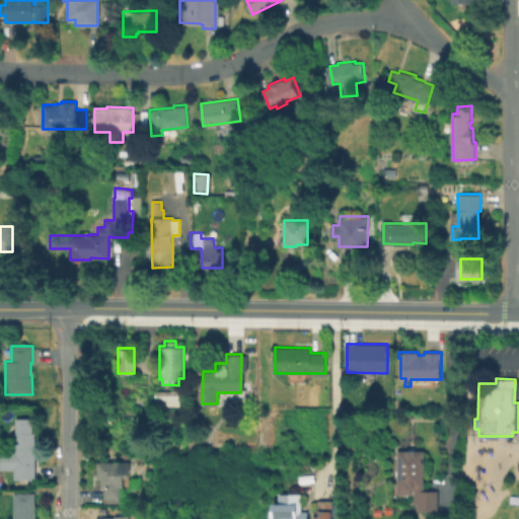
[(184,406),(154,406),(154,389),(184,390),(184,406)]
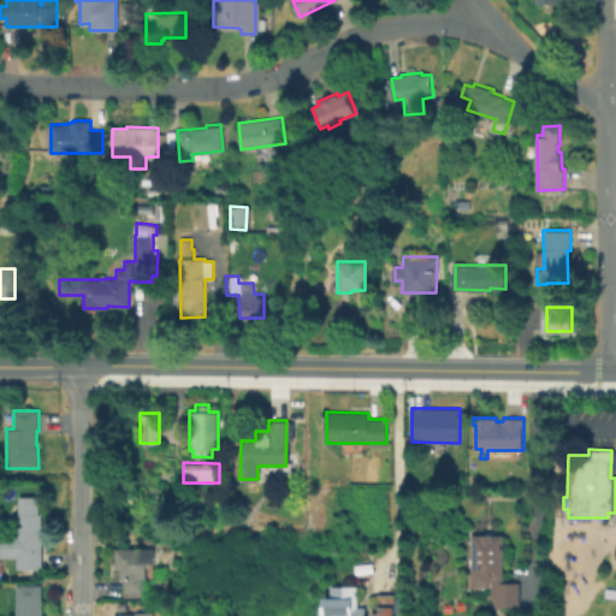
[(42,514),(42,568),(17,568),(17,557),(1,557),(1,535),(18,535),(17,514),(42,514)]
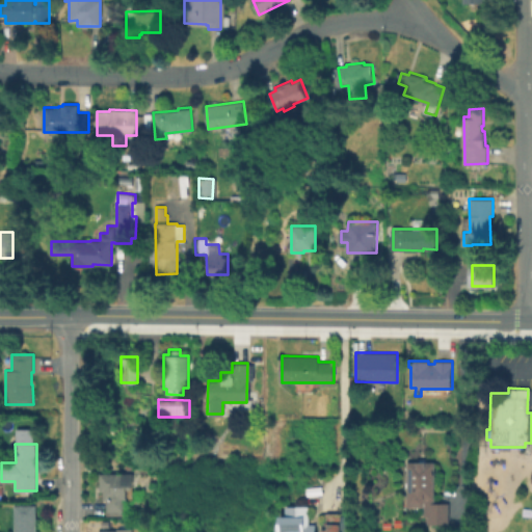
[(447,524),(426,524),(426,517),(422,517),(422,507),(405,507),(405,461),(433,461),(433,502),(447,502),(447,524)]
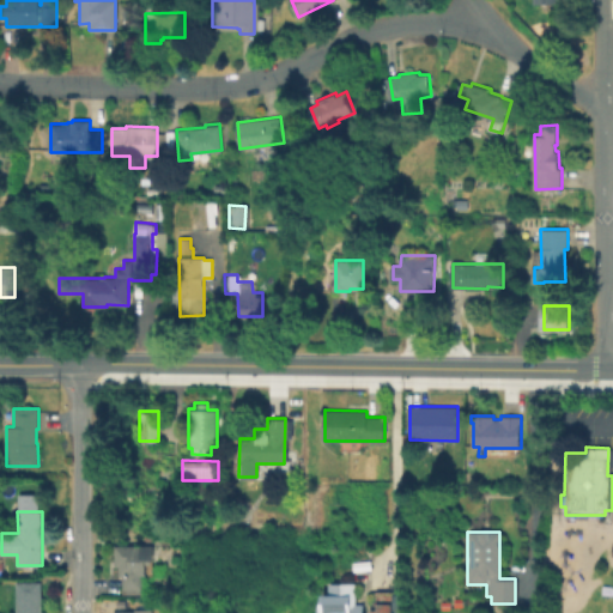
[(145,560),(145,576),(143,576),(143,593),(123,593),(123,575),(120,574),(120,565),(115,565),(115,545),(152,545),(152,559),(145,560)]
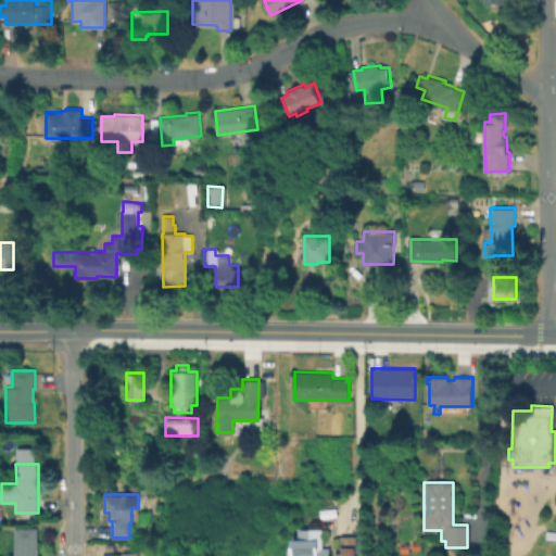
[(328,555),(285,555),(285,550),(289,550),(289,540),(298,540),(298,529),(323,529),(323,547),(328,547),(328,555)]
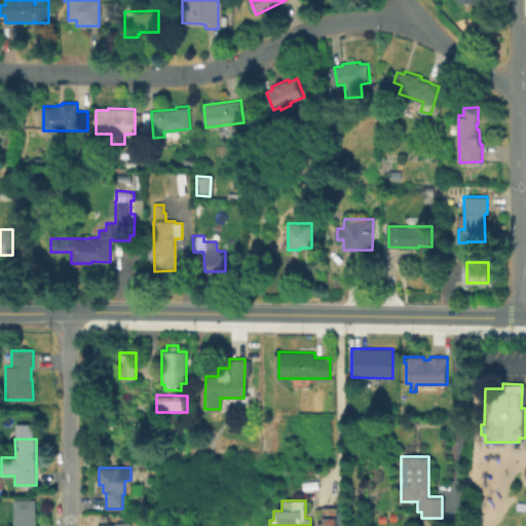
[(315,525),(315,523),(320,523),(320,506),(337,506),(337,509),(344,509),(344,525),(315,525)]
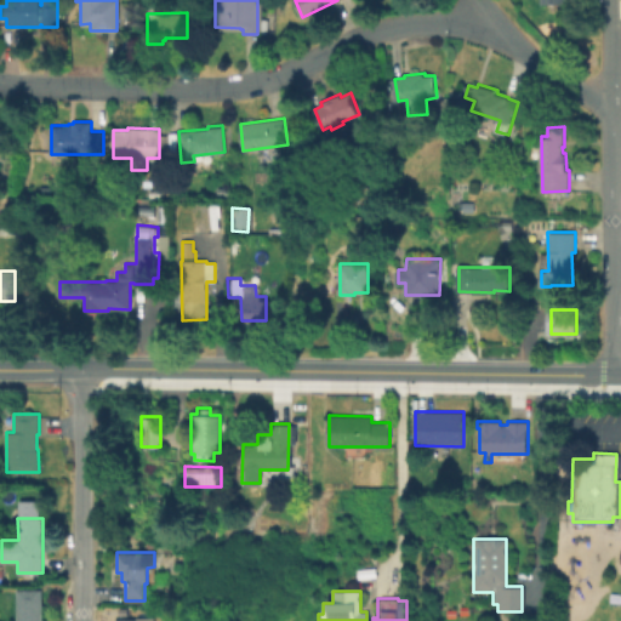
[(43,603),(43,620),(17,620),(17,602),(43,603)]
